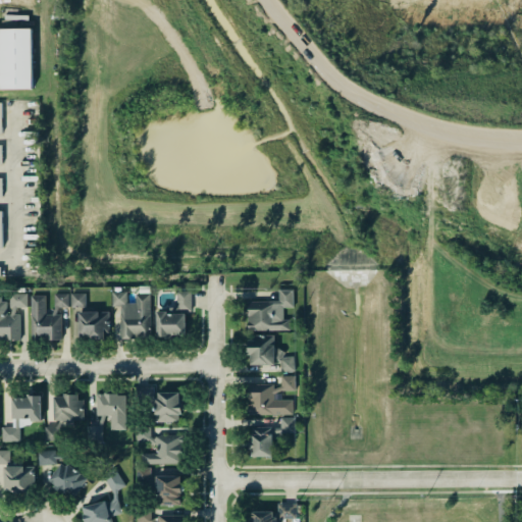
[(0,28),(0,89),(33,89),(32,28),(0,28)]
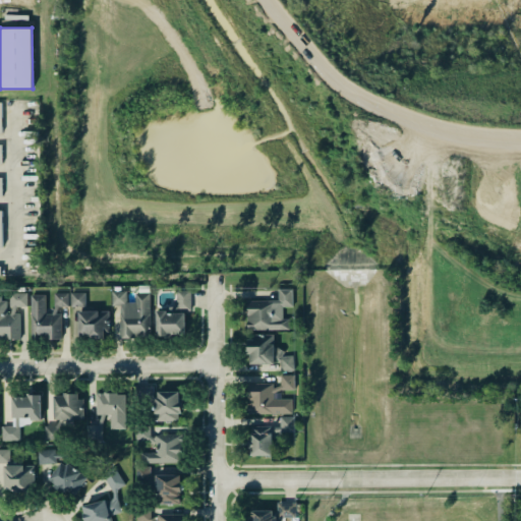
[(293,289),(278,289),(278,300),(247,300),(247,330),(290,330),(290,319),(283,319),(283,307),(293,307),(293,289)]
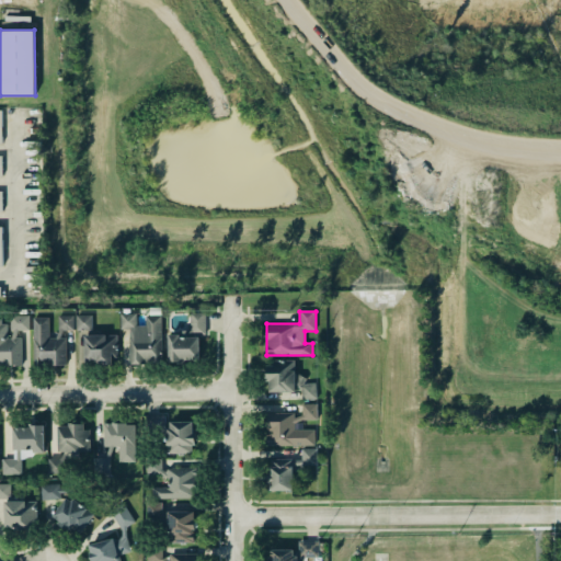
[(169,332),(169,362),(201,362),(199,334),(206,334),(206,312),(190,312),(190,332),(169,332)]
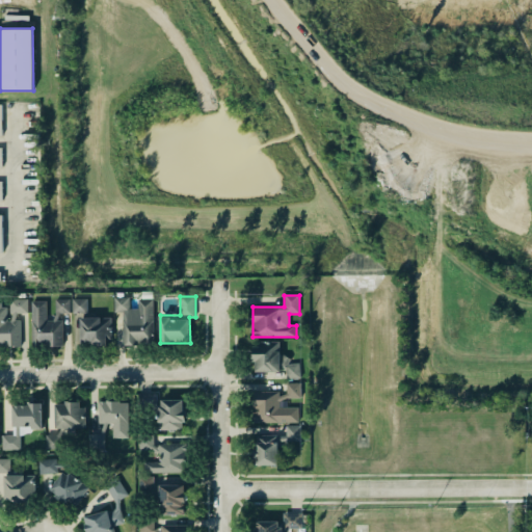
[(154,344),(153,298),(137,299),(137,309),(129,309),(129,297),(114,297),(114,312),(123,312),(123,344),(154,344)]
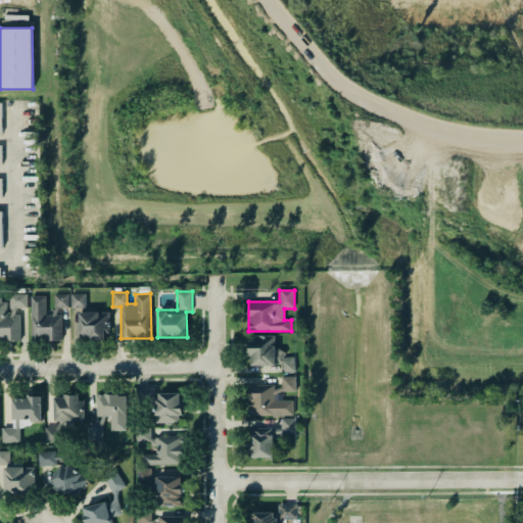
[(0,298),(0,340),(19,340),(19,307),(27,307),(27,293),(8,293),(8,298),(0,298)]
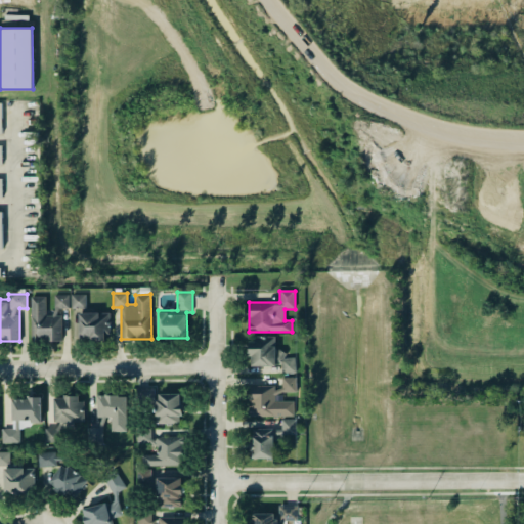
[(69,294),(54,295),(54,308),(69,308),(69,294)]
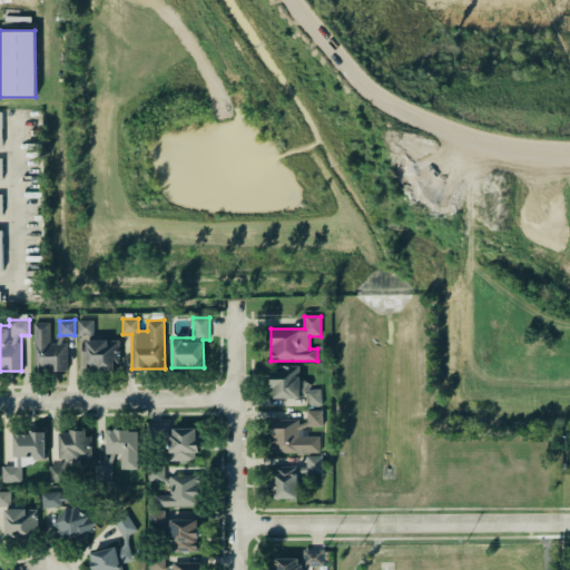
[(94,335),(94,320),(77,320),(78,335),(94,335)]
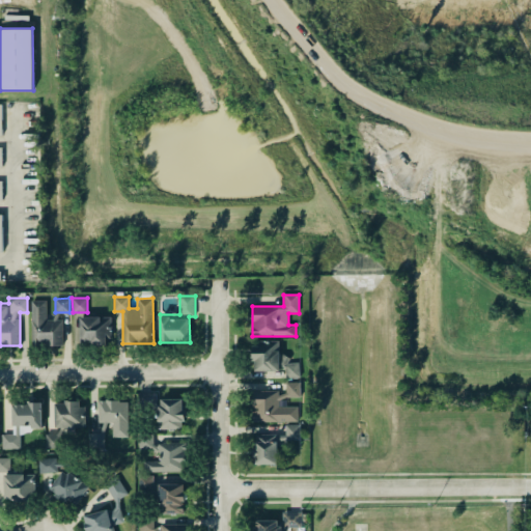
[(32,345),(63,345),(62,319),(47,320),(47,300),(31,300),(32,345)]
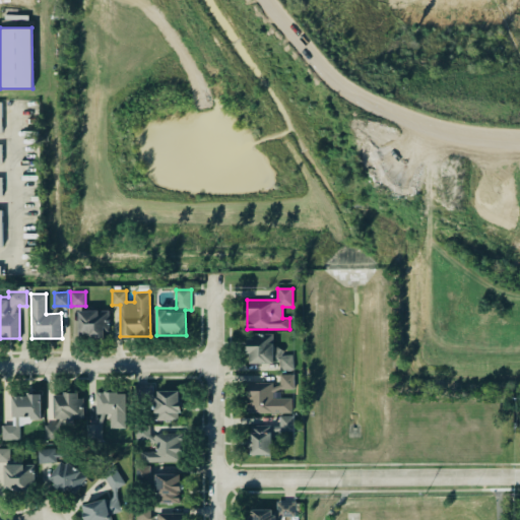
[(79,310),(78,335),(108,335),(109,311),(79,310)]
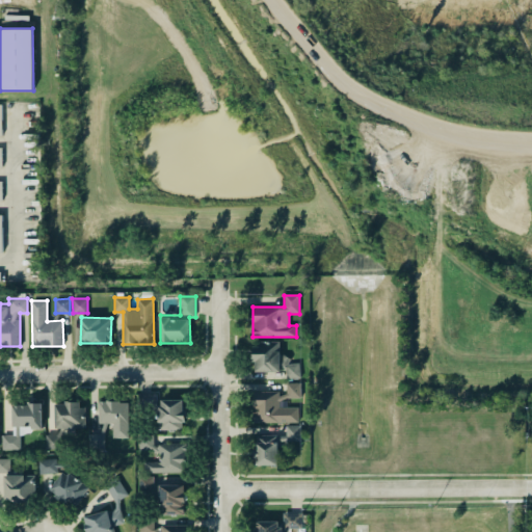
[(255,372),(284,371),(284,379),(300,378),(300,362),(290,362),(290,354),(280,354),(280,341),(254,342),(255,372)]
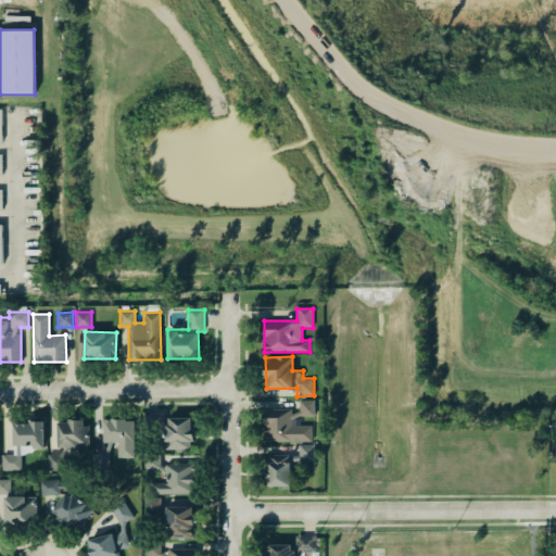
[(265,442),(313,441),(313,425),(291,426),(291,408),(264,408),(265,442)]
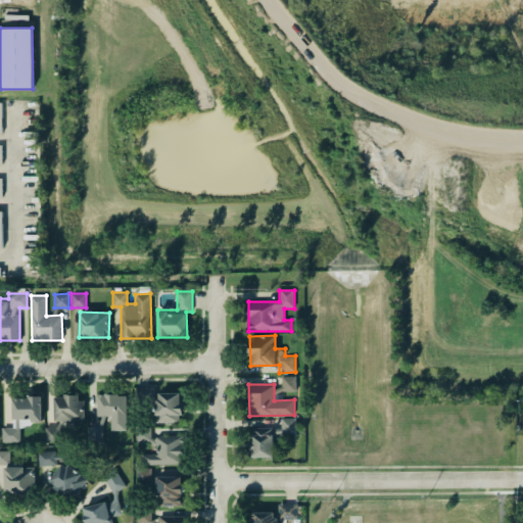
[(153,386),(137,387),(137,400),(153,399),(153,386)]
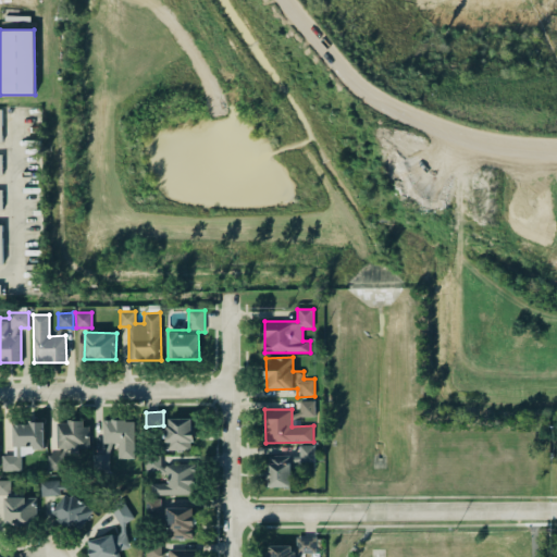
[(166,450),(193,449),(193,418),(166,419),(166,450)]
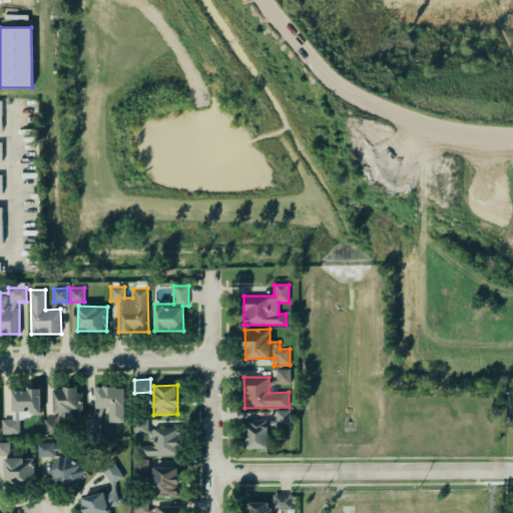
[(95,409),(108,408),(109,423),(124,422),(124,386),(95,387),(95,409)]
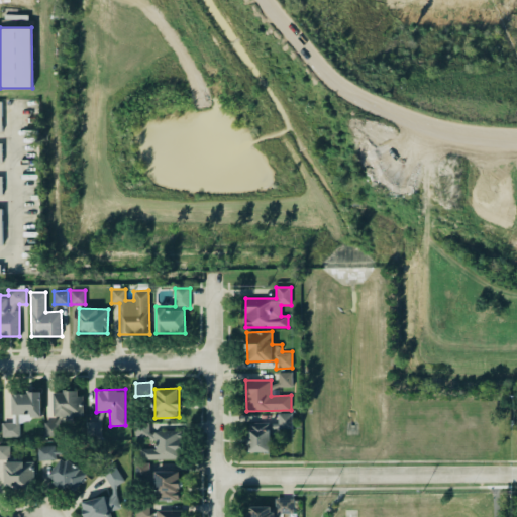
[(54,416),(83,416),(83,392),(55,392),(54,416)]
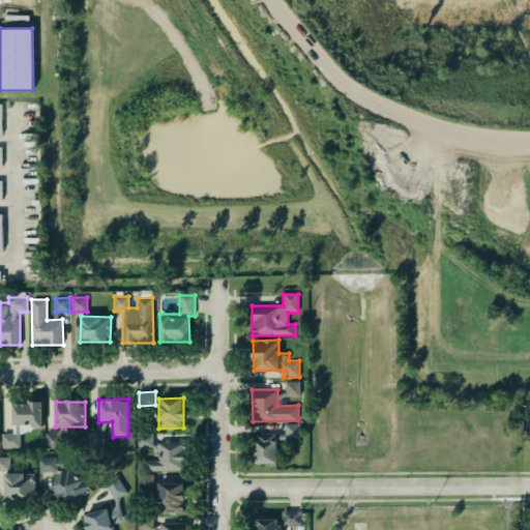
[(12,403),(12,433),(2,433),(2,448),(20,448),(20,427),(41,427),(41,403),(12,403)]
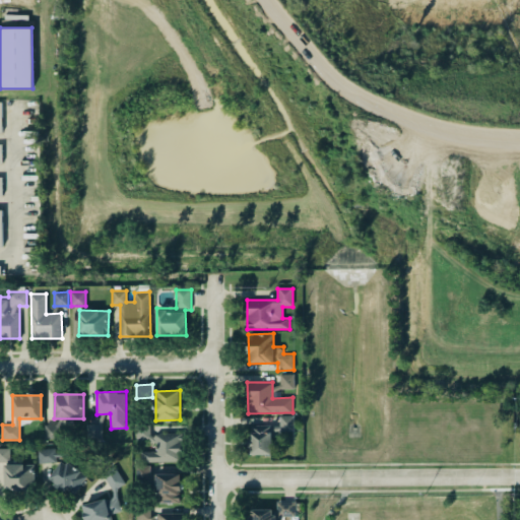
[(250,426),(250,455),(272,455),(271,431),(295,431),(295,415),(279,415),(279,426),(250,426)]
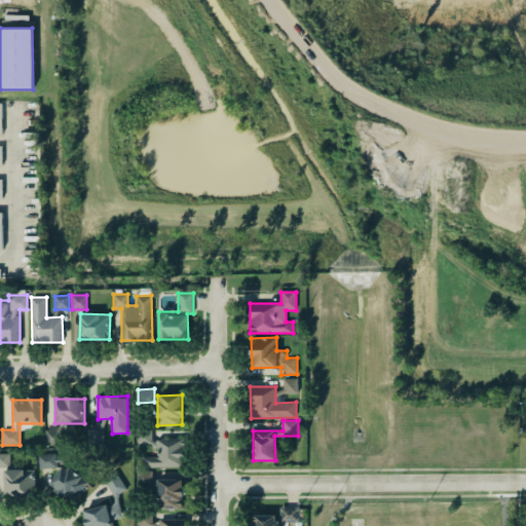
[(58,444),(59,430),(45,429),(45,444),(58,444)]
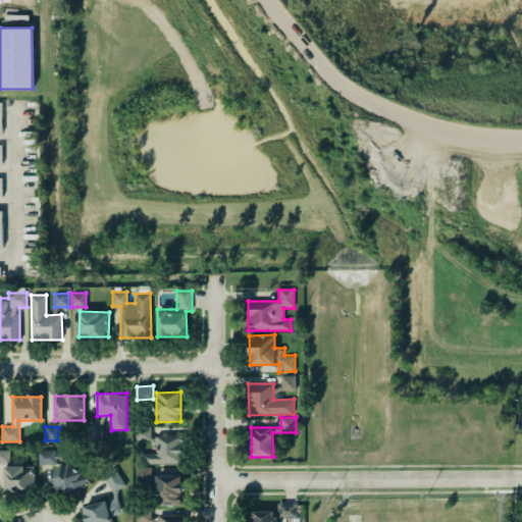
[(102,426),(88,426),(88,440),(103,440),(102,426)]
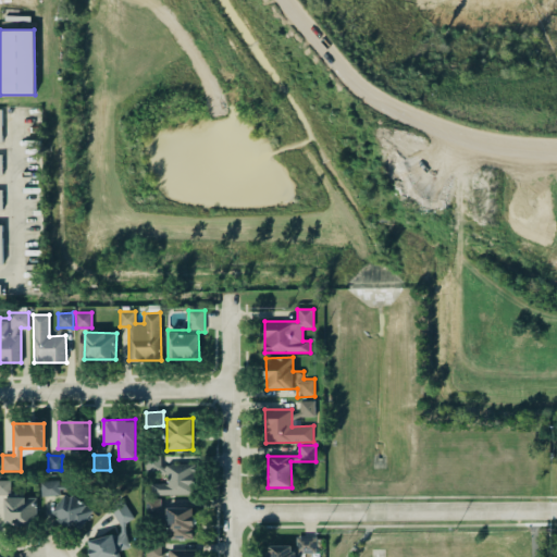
[(195,495),(195,465),(166,463),(166,484),(151,483),(150,494),(195,495)]
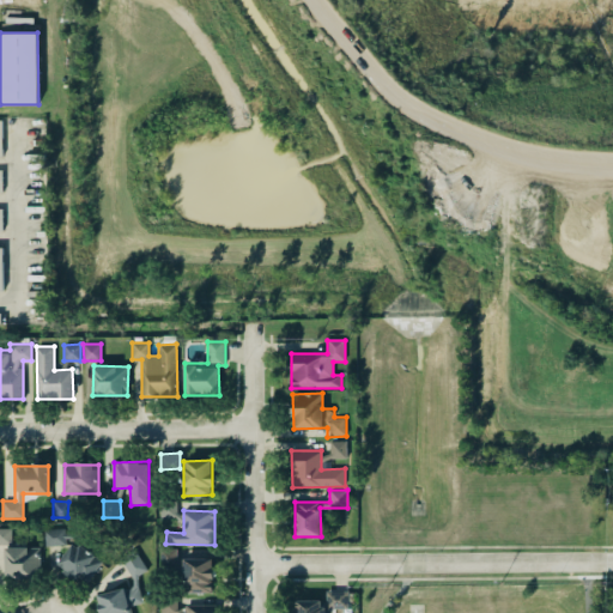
[(0,542),(11,544),(12,528),(0,528),(0,542)]
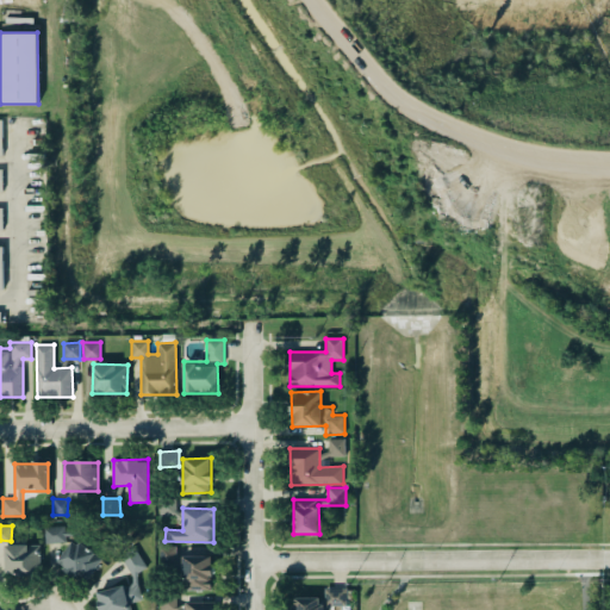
[(44,528),(45,545),(60,542),(63,578),(95,576),(93,553),(81,554),(79,530),(66,531),(64,526),(44,528)]
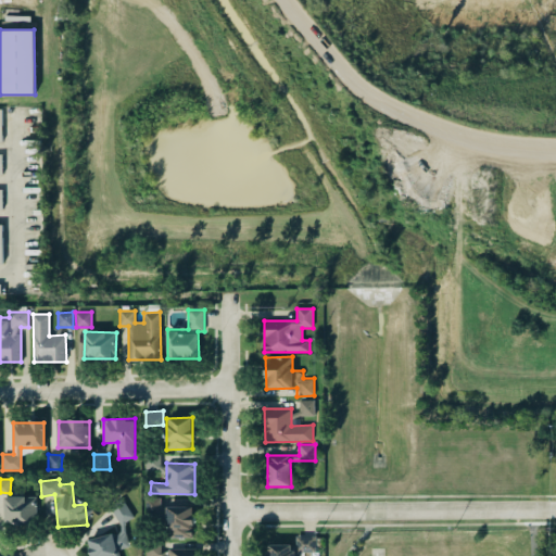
[(36,525),(36,497),(5,496),(4,523),(36,525)]
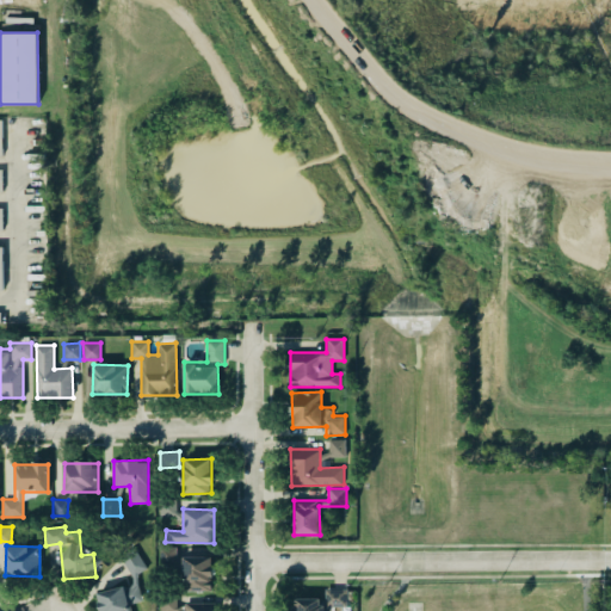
[(160,566),(177,566),(177,547),(160,548),(160,566)]
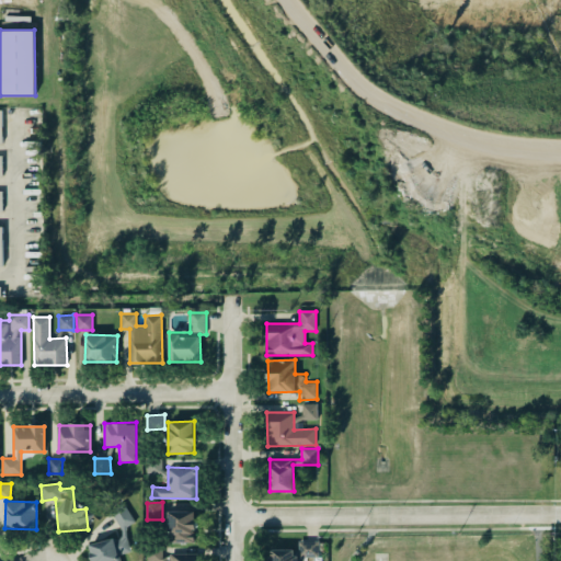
[(89,544),(91,558),(92,560),(121,560),(119,554),(132,552),(128,535),(125,529),(135,524),(125,503),(117,504),(110,508),(123,535),(123,537),(89,544)]
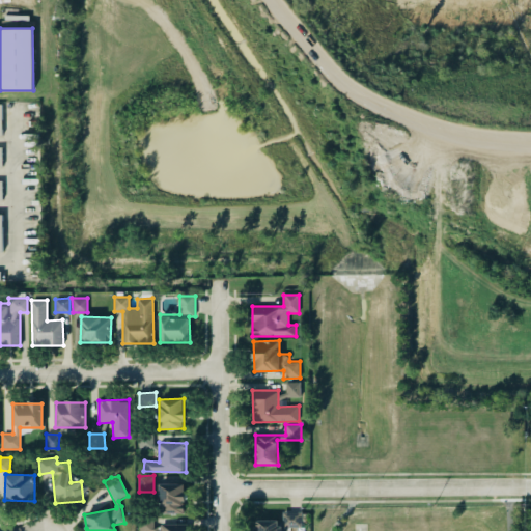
[(185,483),(159,484),(160,513),(185,512),(185,483)]
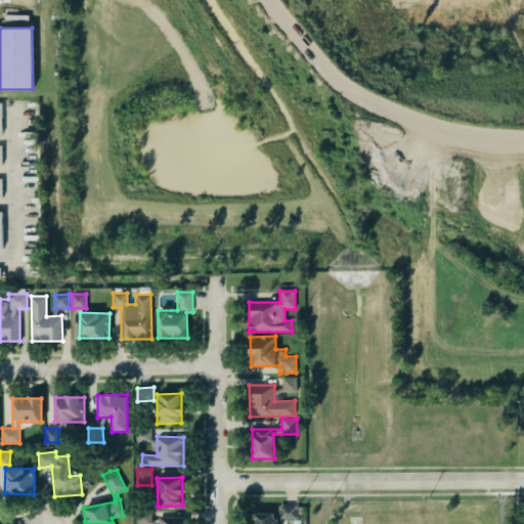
[(298,521),(298,506),(279,505),(279,520),(298,521)]
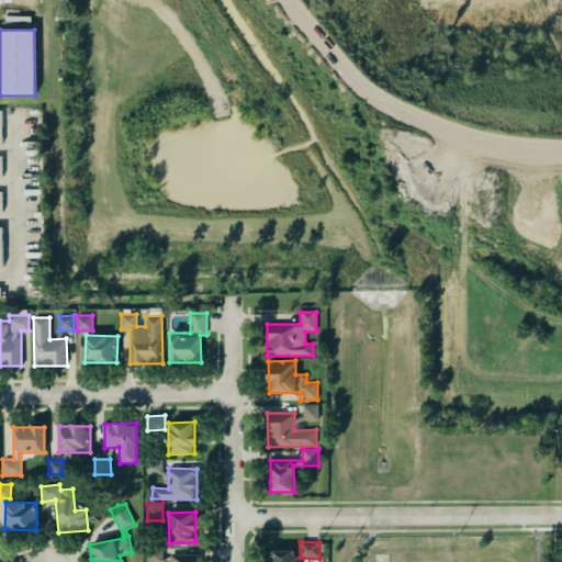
[(296,561),(298,550),(271,551),(270,561),(296,561)]
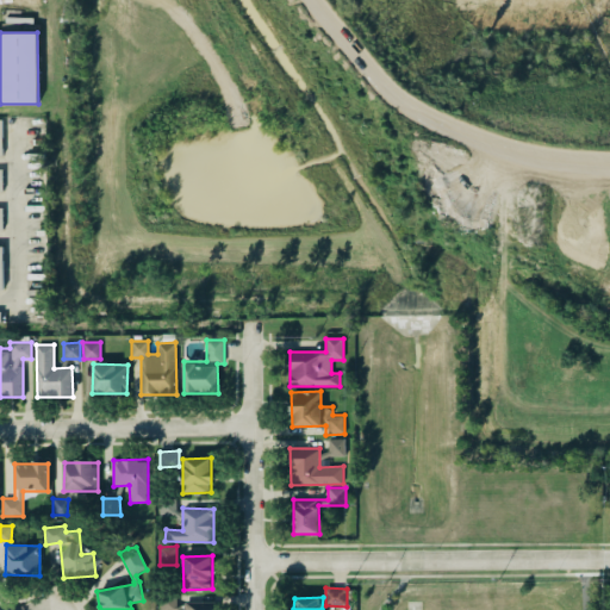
[(179,609),(179,598),(160,598),(160,609),(179,609)]
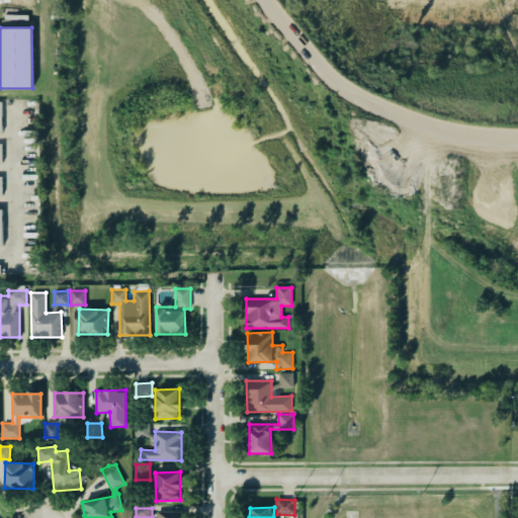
All buildings are outlined.
